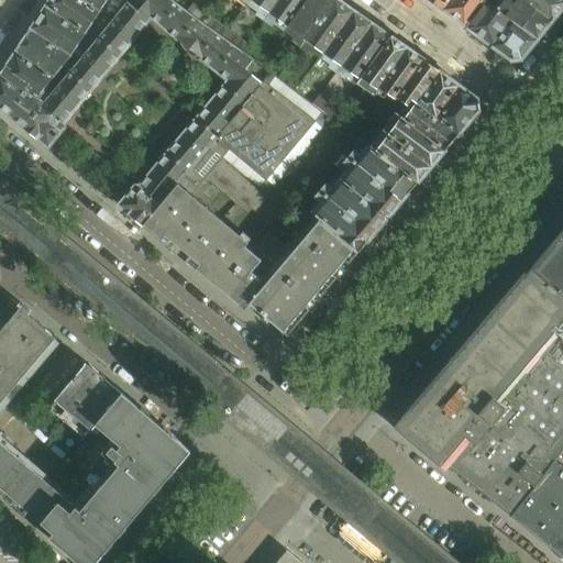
[(85,0),(51,0),(46,7),(84,34),(100,10),(85,0)]
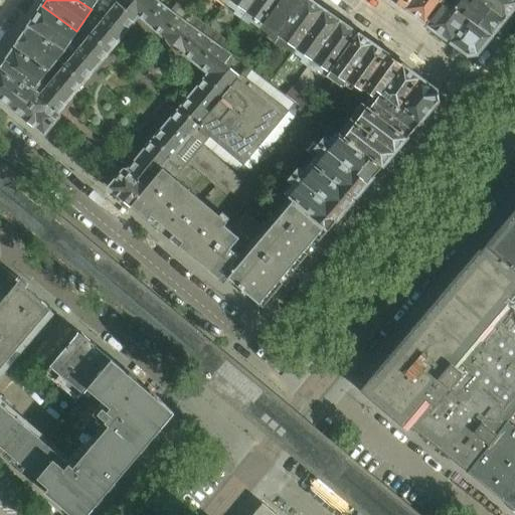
[(77,0),(92,9),(98,0),(77,0)]
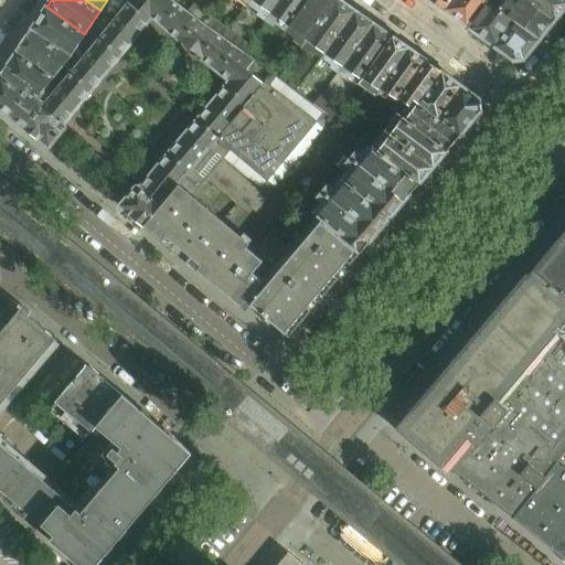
[(126,0),(127,2),(140,13),(151,0),(126,0)]
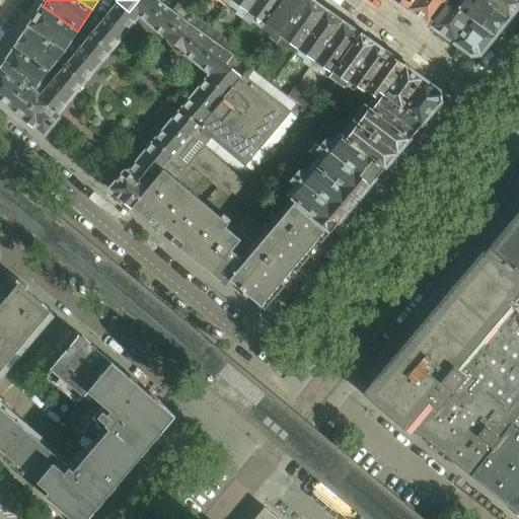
[(159,0),(139,0),(129,12),(138,19),(140,16),(149,23),(165,5),(159,0)]
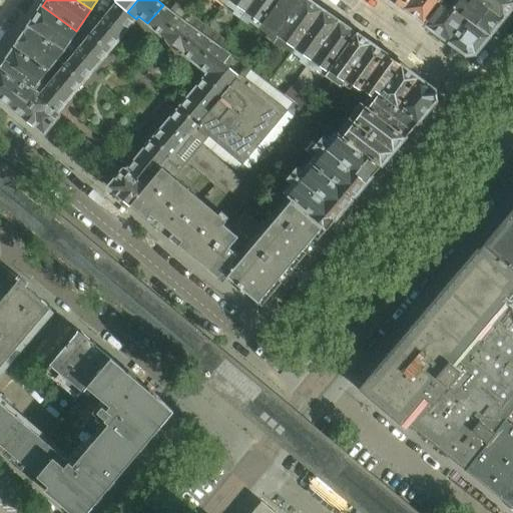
[(174,6),(166,0),(157,0),(163,5),(173,12),(177,6),(175,4),(174,6)]
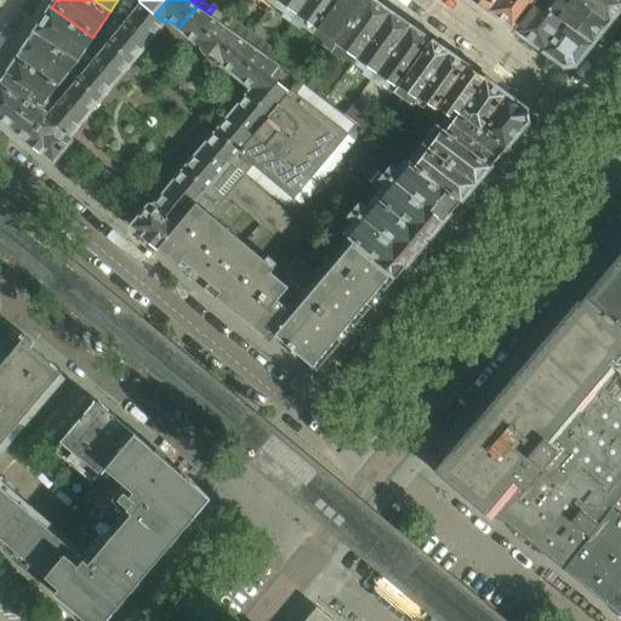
[(309,0),(279,0),(278,3),(288,10),(281,17),(291,26),(309,0)]
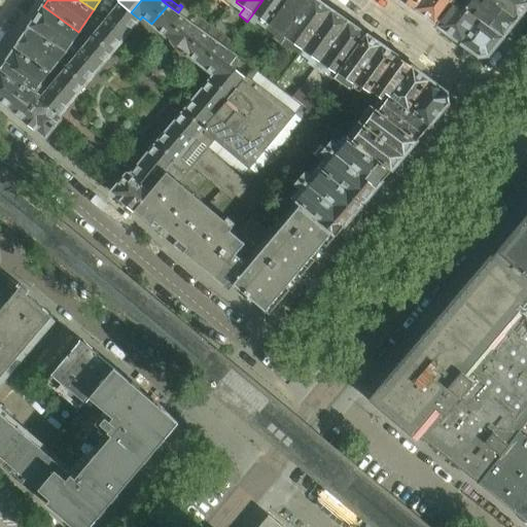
[(287,0),(262,0),(247,22),(255,27),(260,20),(270,27),(287,0)]
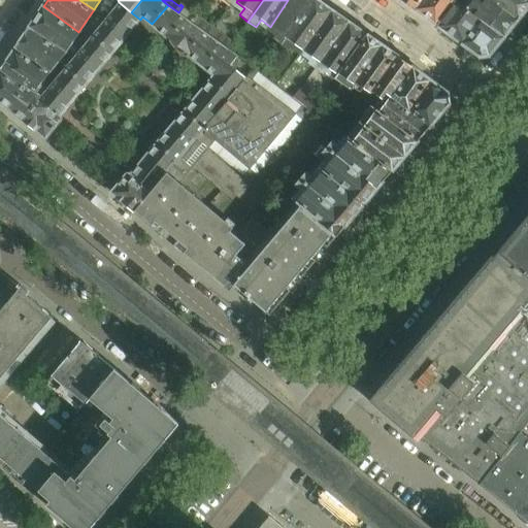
[(315,0),(288,0),(270,27),(278,33),(273,40),(282,46),(315,0)]
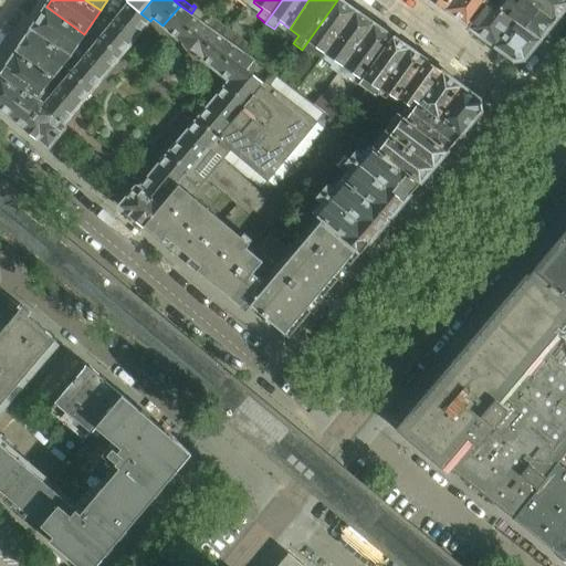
[(358,12),(342,0),(337,0),(302,50),(311,56),(316,49),(326,56),(358,12)]
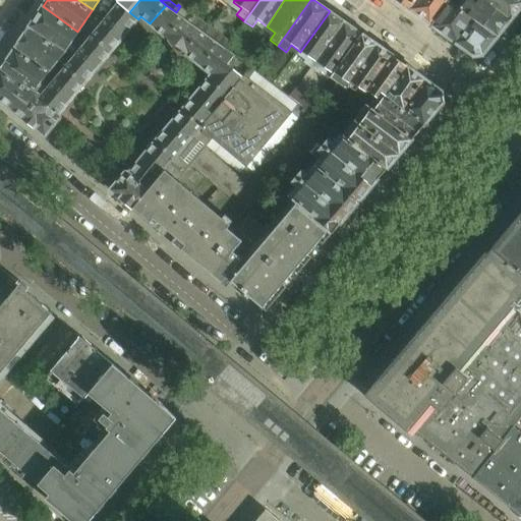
[(413,0),(408,7),(430,23),(447,1),(447,0),(413,0)]
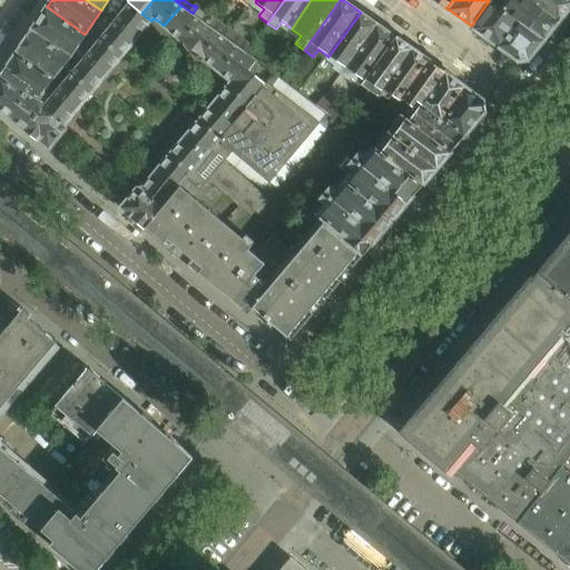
[(558,22),(526,0),(503,0),(502,2),(498,0),(489,0),(489,1),(543,40),(558,22)]
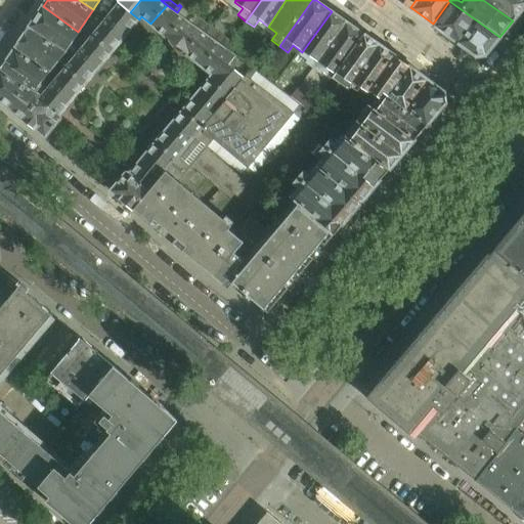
[(523,6),(523,0),(483,0),(513,20),(523,6)]
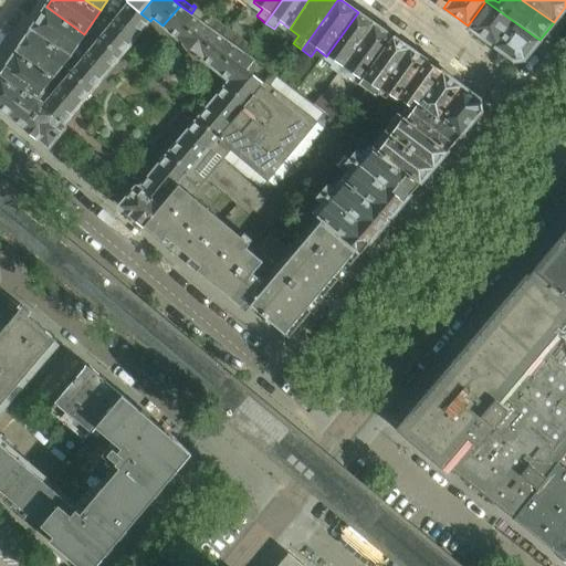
[(485,1),(468,25),(515,60),(524,59),(540,40),(485,1)]
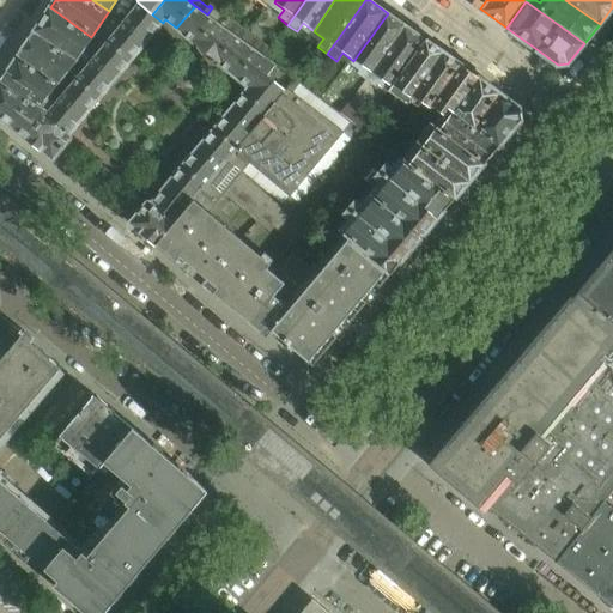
[(163,23),(152,14),(138,2),(122,22),(147,42),(163,23)]
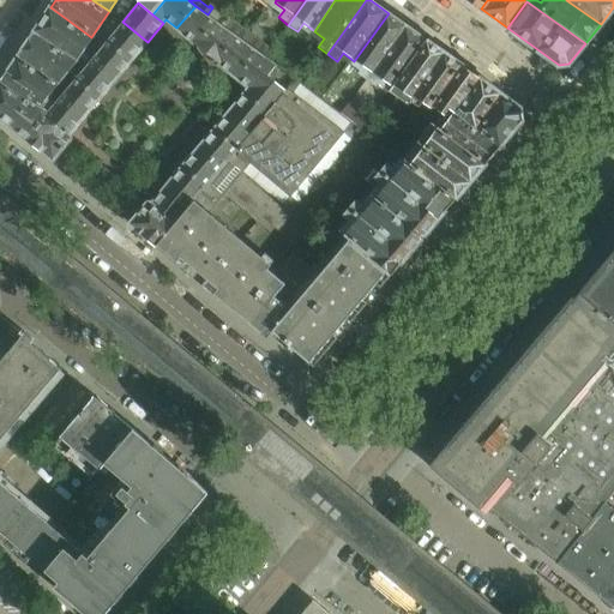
[(208,14),(196,6),(176,28),(197,46),(217,22),(208,14)]
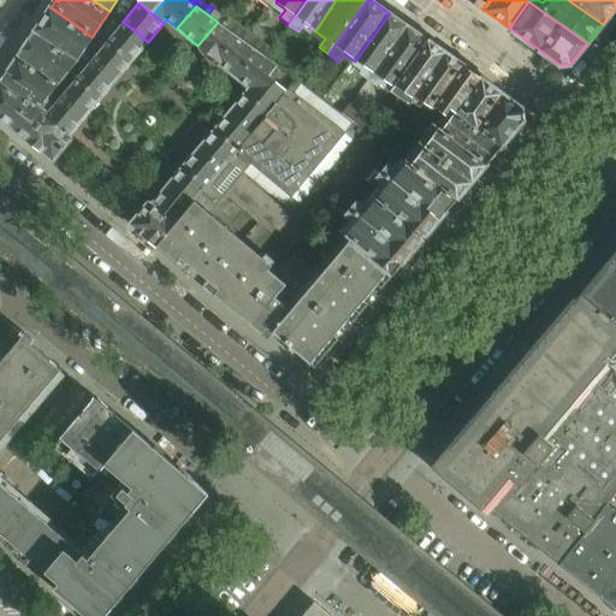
[(51,7),(34,33),(75,61),(92,37),(51,7)]
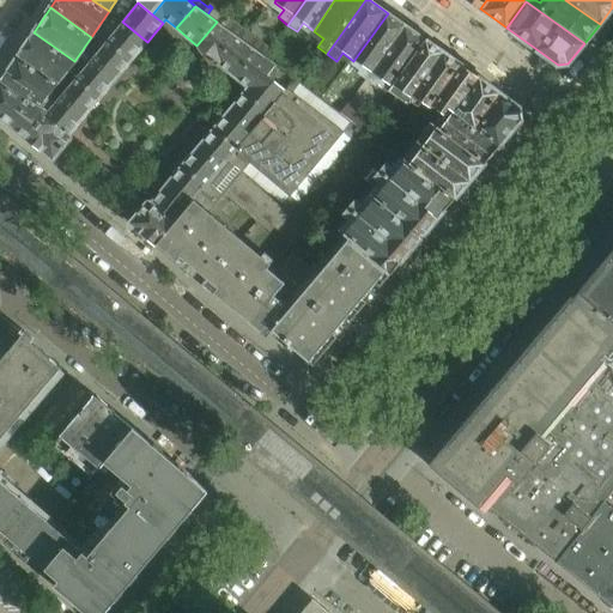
[(232,22),(212,7),(207,14),(217,22),(226,29),(232,22)]
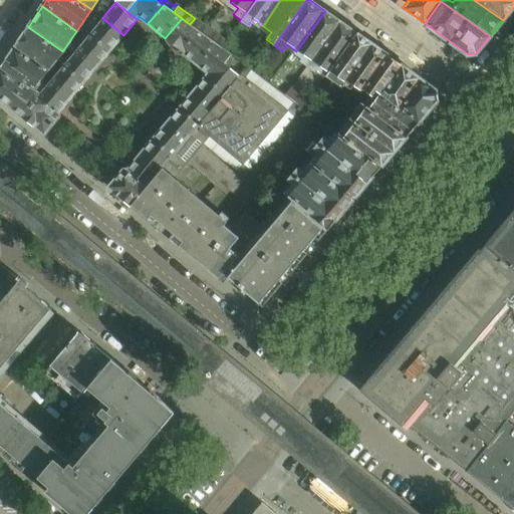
[(341,22),(325,11),(296,51),(304,56),(299,63),(307,69),(341,22)]
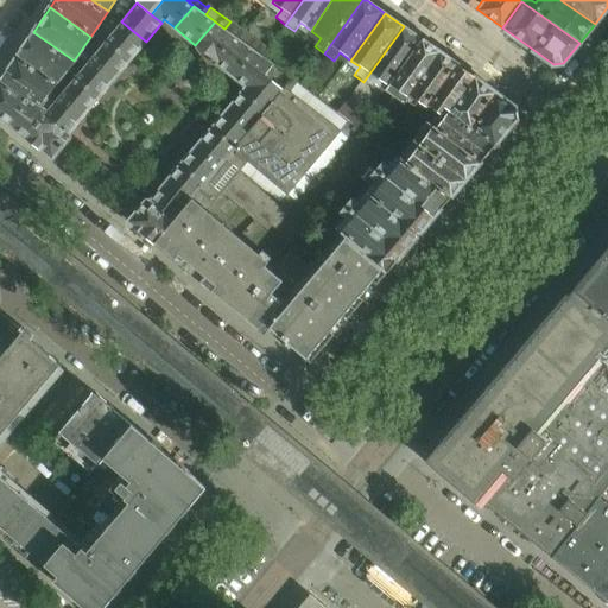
[(146,42),(121,21),(107,39),(131,59),(146,42)]
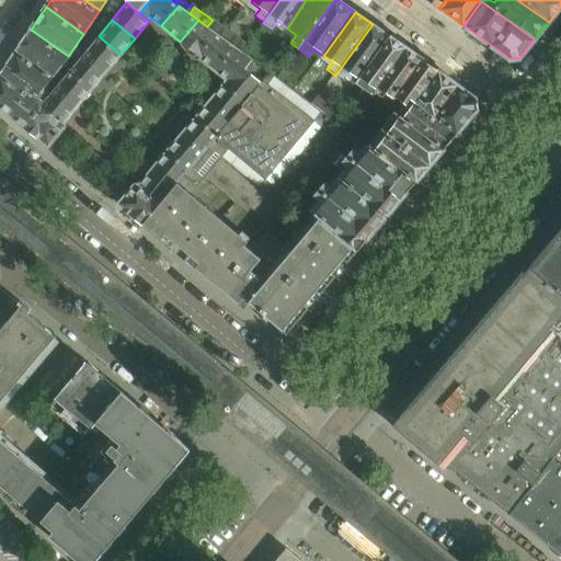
[(198,20),(180,42),(186,53),(199,57),(218,35),(207,26),(198,20)]
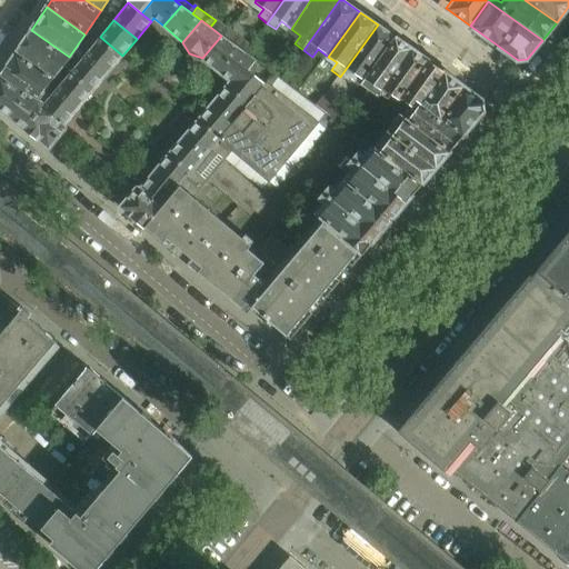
[(233,33),(216,20),(210,27),(221,36),(228,40),(233,33)]
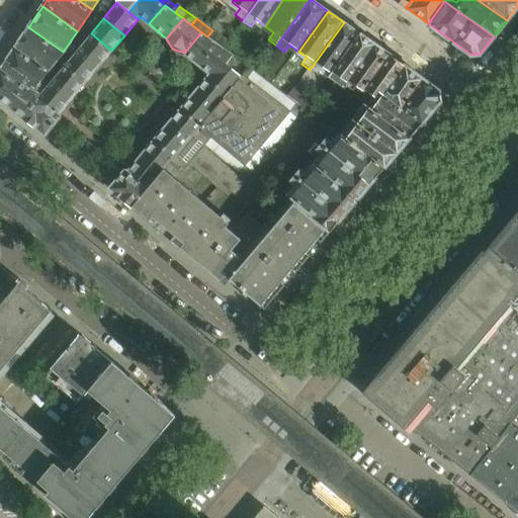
[(360,33),(344,22),(310,70),(318,76),(323,69),(331,74),(360,33)]
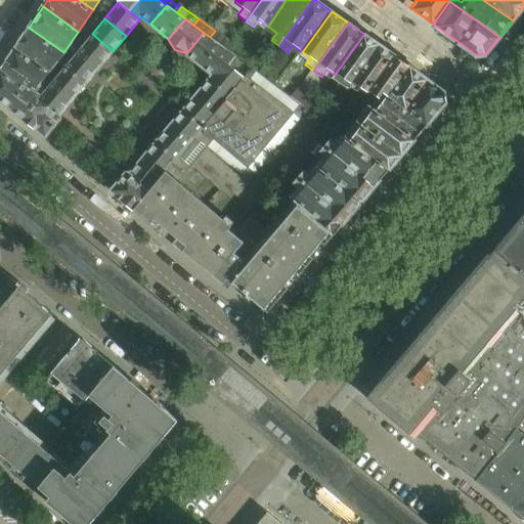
[(29,28),(15,48),(49,72),(63,52),(29,28)]
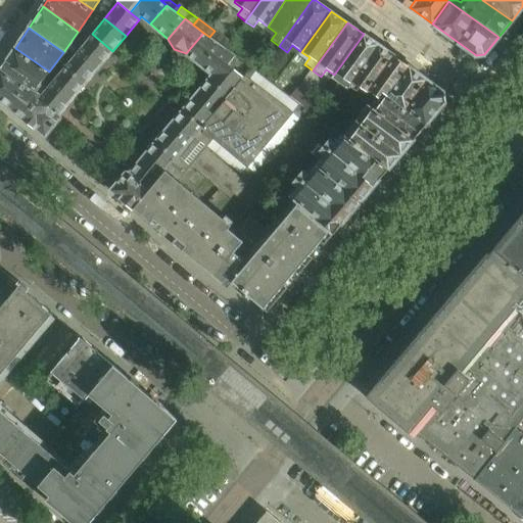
[(230,43),(215,31),(209,37),(221,45),(225,49),(230,43)]
